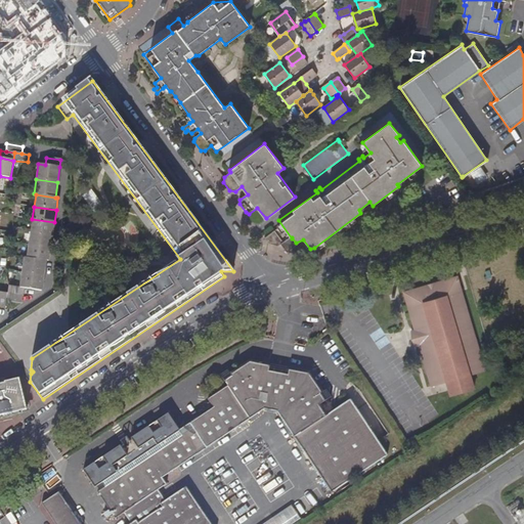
[(52,235),(54,222),(32,219),(31,232),(52,235)]
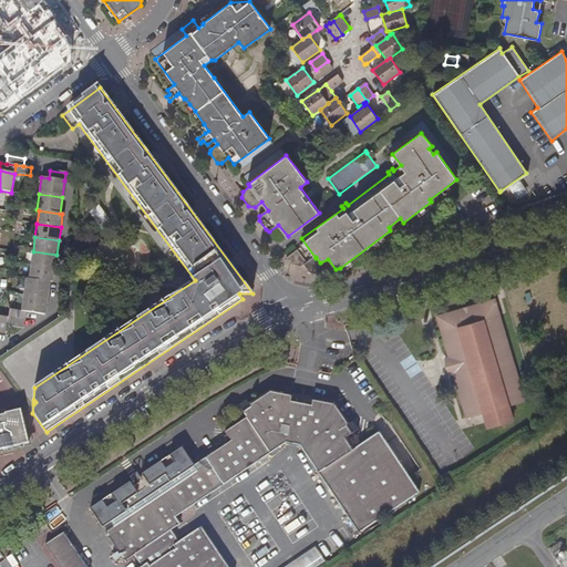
[(291,264),(300,267),(307,263),(298,250),(287,258),(291,264)]
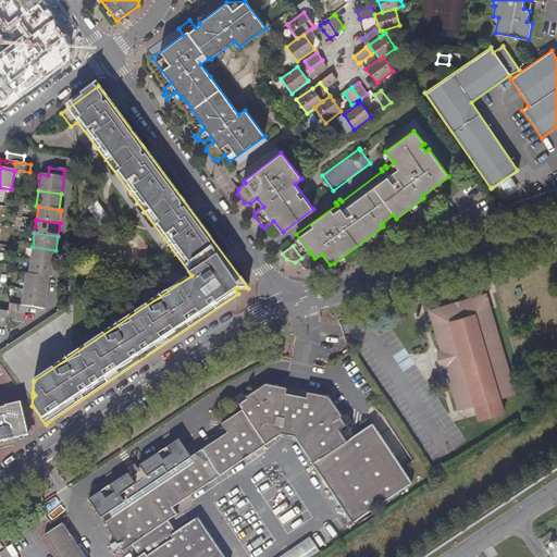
[(53,264),(56,250),(33,247),(31,261),(53,264)]
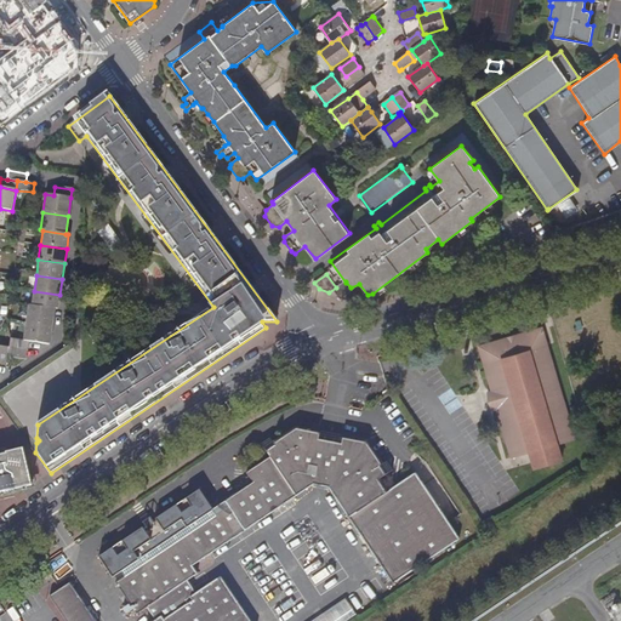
[(57,309),(60,295),(34,291),(32,306),(55,309),(57,309)]
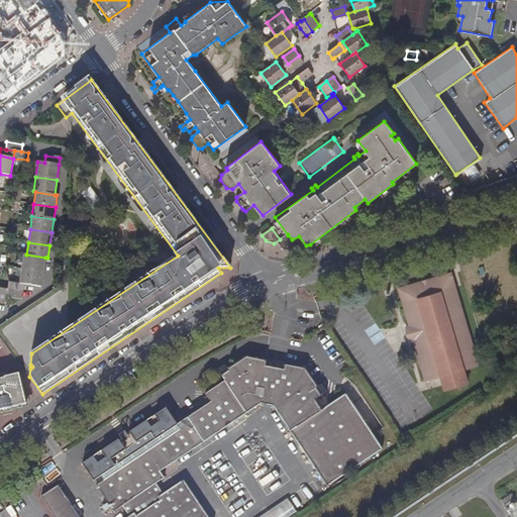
[(43,273),(45,257),(26,254),(24,254),(22,270),(43,273)]
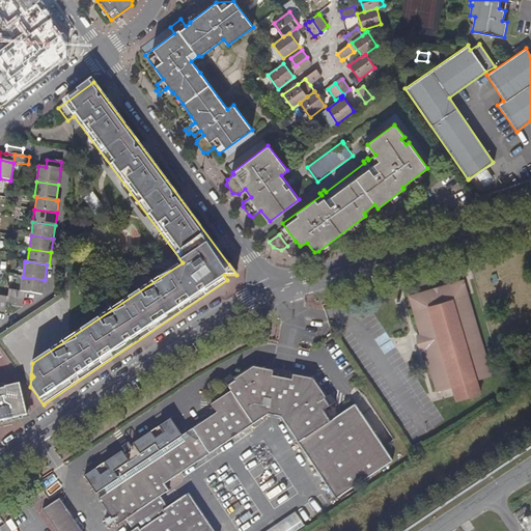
[(24,291),(43,295),(45,280),(23,277),(22,278),(17,277),(16,289),(21,290),(21,291),(24,291)]
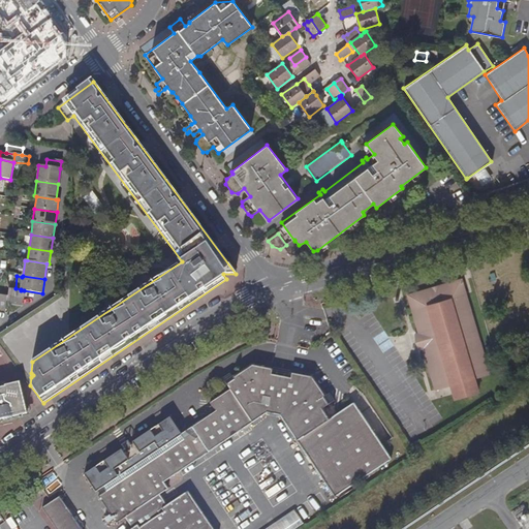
[(419,333),(425,349),(427,356),(436,390),(450,385),(455,399),(478,393),(474,378),(489,374),(479,341),(462,280),(409,296),(419,333)]
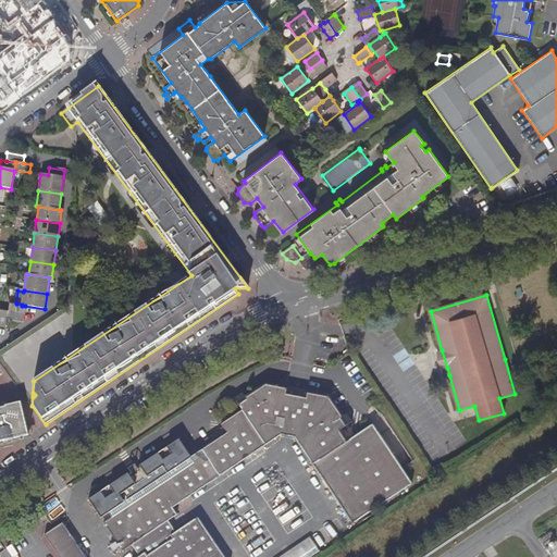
[(10,304),(8,312),(24,314),(25,306),(22,306),(10,304)]
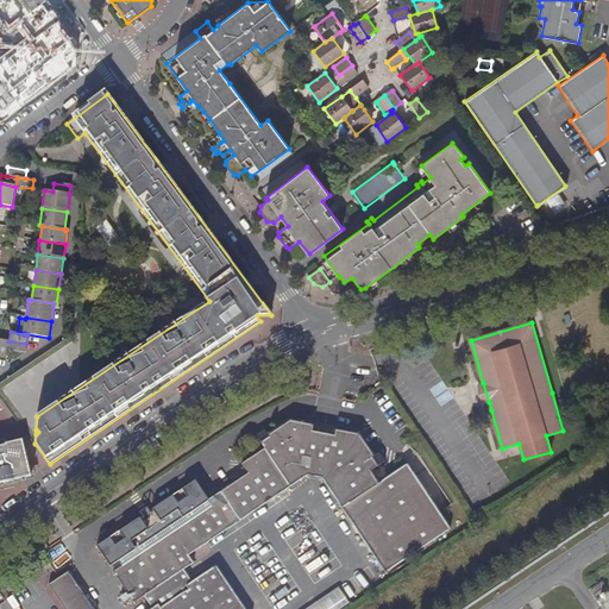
[(8,341),(8,350),(25,352),(26,344),(8,341)]
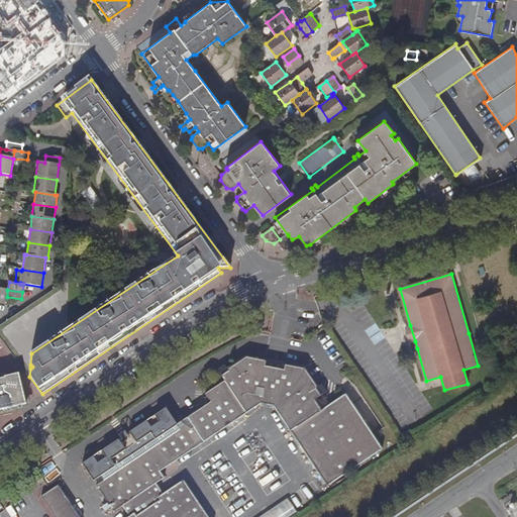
[(411,342),(415,341),(410,325),(406,326),(411,342)]
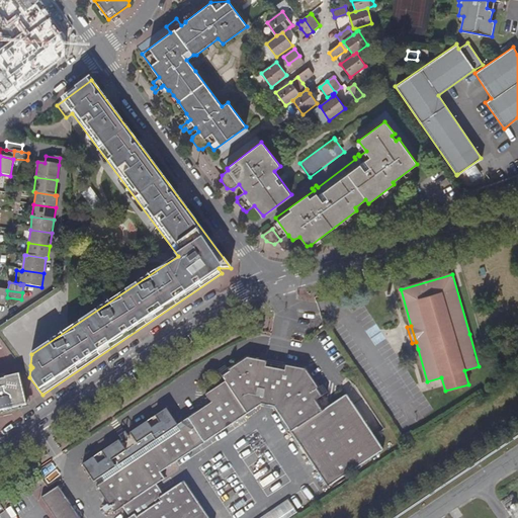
[(130,436),(122,441),(119,442),(119,441),(83,465),(114,512),(123,507),(131,517),(130,517),(207,517),(184,482),(164,496),(157,484),(165,479),(161,472),(247,415),(249,403),(261,405),(268,407),(274,408),(286,410),(284,423),(291,433),(328,487),(383,450),(346,396),(323,411),(316,401),(328,393),(323,384),(319,387),(307,370),(294,367),(294,364),(287,363),(277,361),(267,359),(260,357),(260,360),(248,358),(229,371),(226,365),(218,370),(226,382),(206,396),(211,404),(177,426),(166,410),(131,434),(131,435),(130,436)]
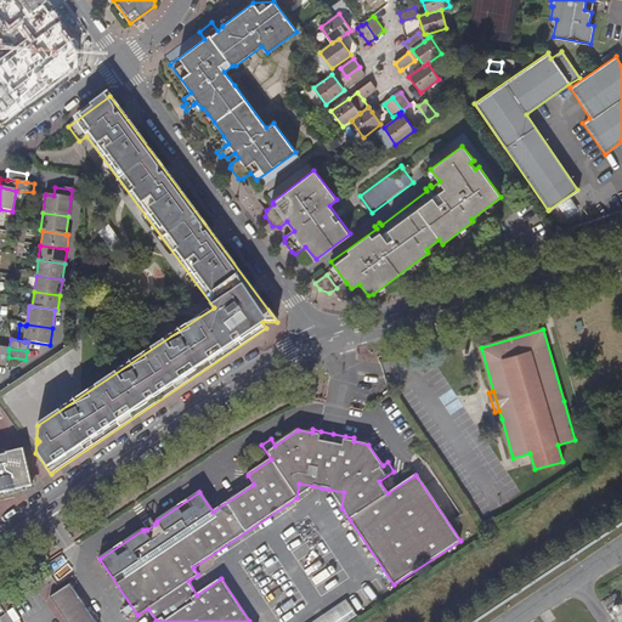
[(0,493),(10,492),(32,487),(22,451),(0,456),(0,493)]
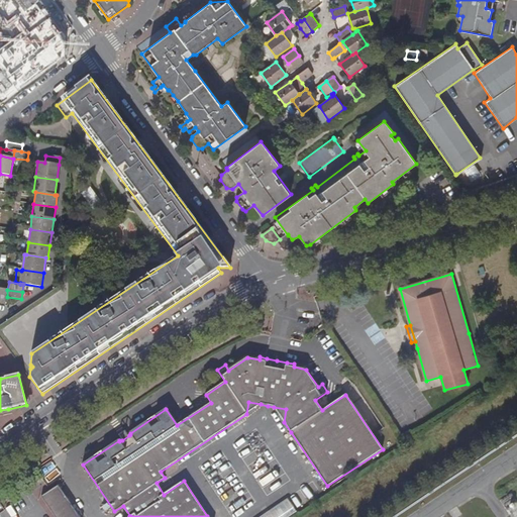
[(246,414),(261,404),(248,402),(246,414)]
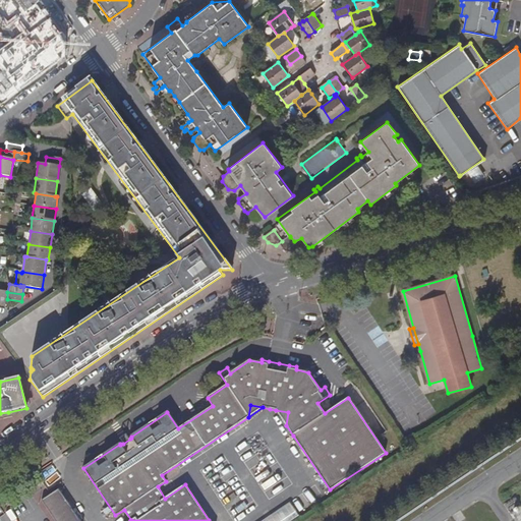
[(276,410),(286,425),(288,412),(276,410)]
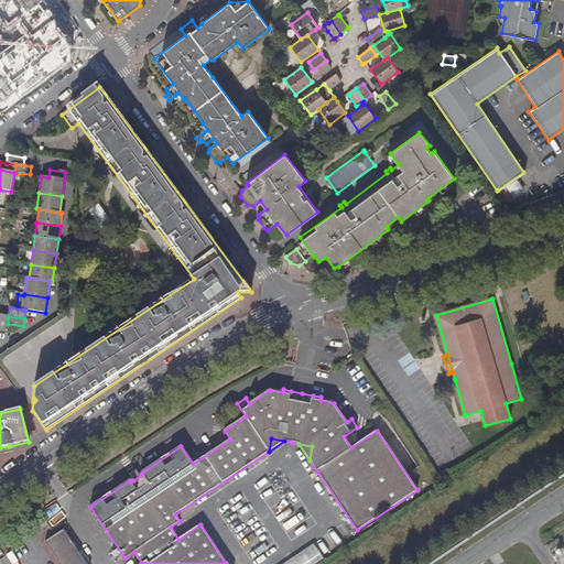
[(130,475),(133,480),(141,475),(137,469),(130,475)]
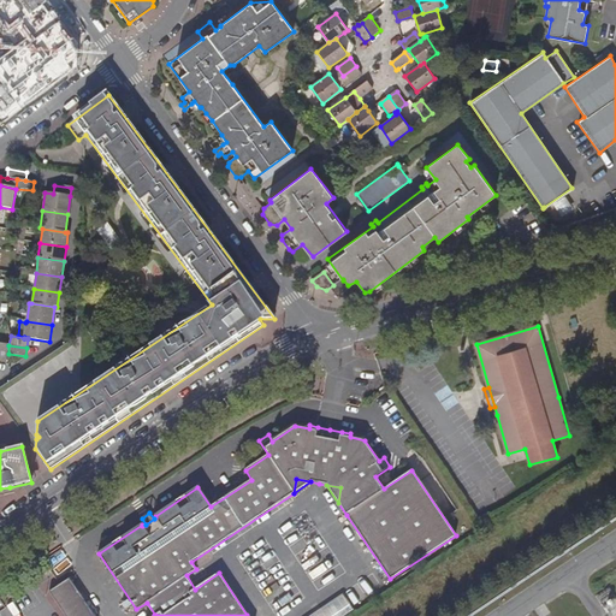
[(94,615),(70,579),(49,592),(65,615),(94,615)]
